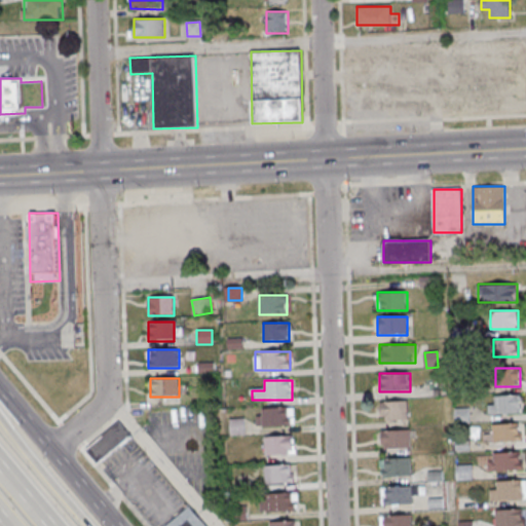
[(521,396),(493,396),(493,404),(488,404),(488,414),(521,414),(521,396)]
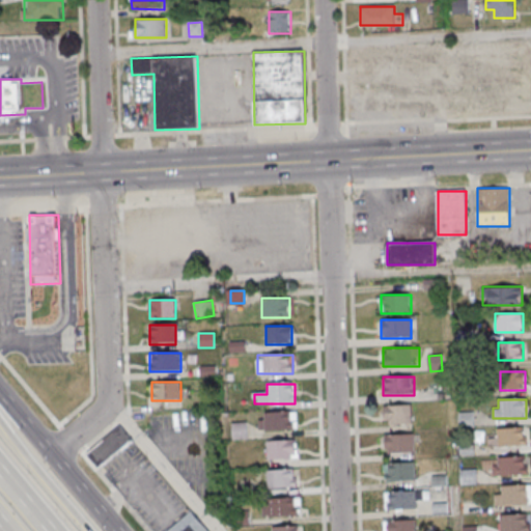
[(412,424),(412,404),(383,404),(383,424),(412,424)]
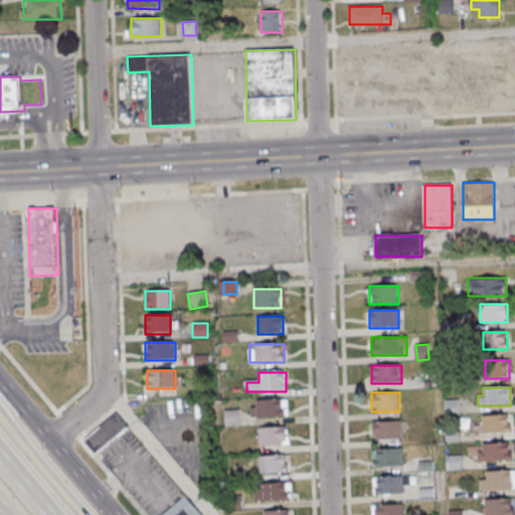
[(253,417),(288,417),(288,399),(253,399),(253,417)]
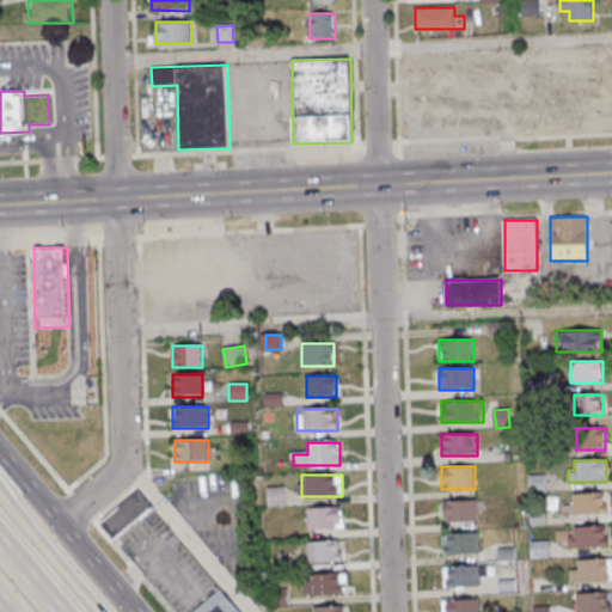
[(115,542),(153,507),(136,489),(98,524),(115,542)]
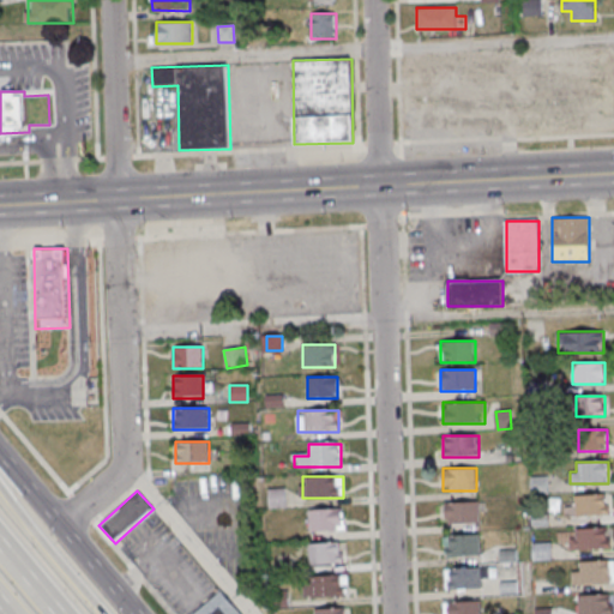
[(284,507),(283,491),(270,491),(271,507),(284,507)]
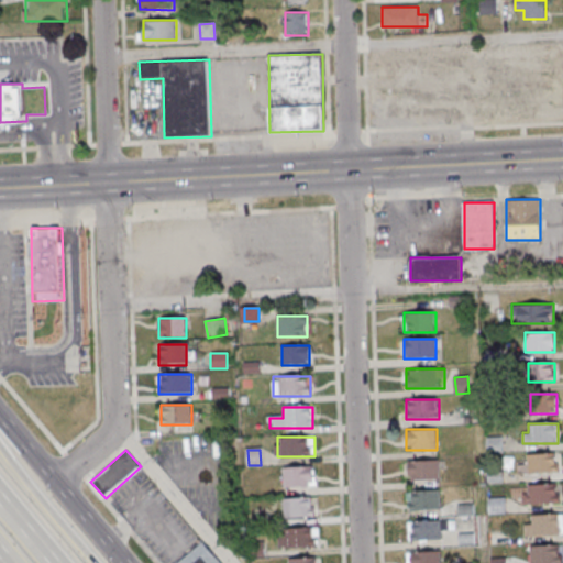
[(527,473),(560,473),(560,453),(527,453),(527,473)]
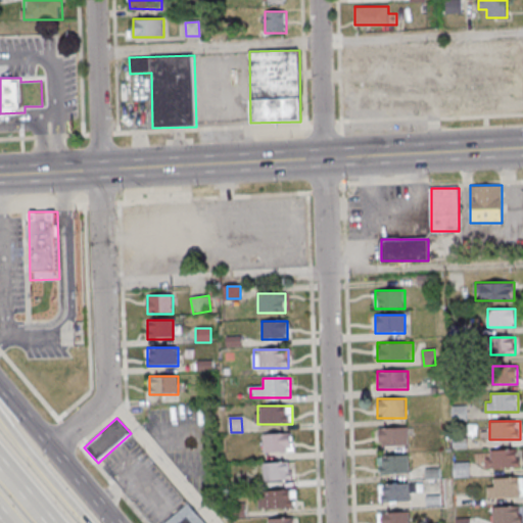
[(379,446),(408,446),(408,427),(379,427),(379,446)]
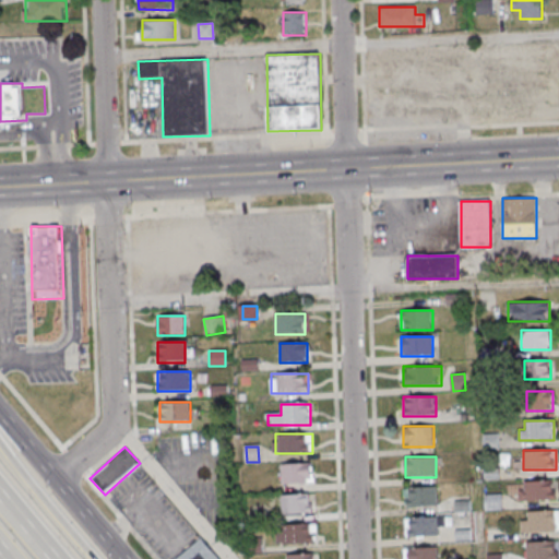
[(281,485),(312,485),(312,465),(281,465),(281,485)]
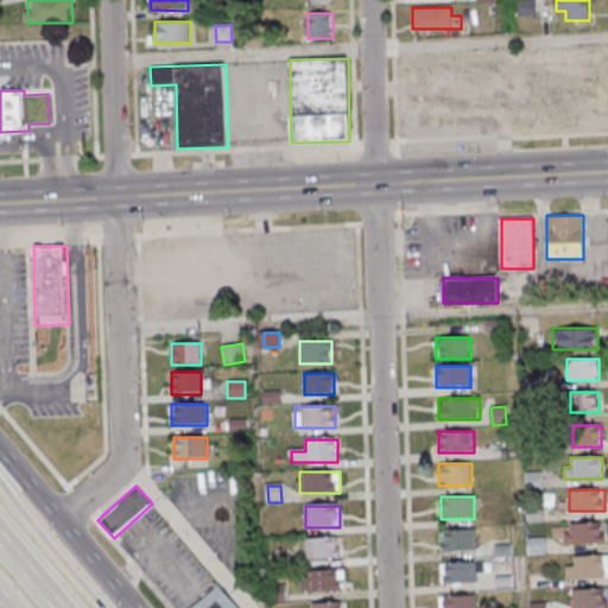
[(605,544),(605,523),(563,524),(564,545),(605,544)]
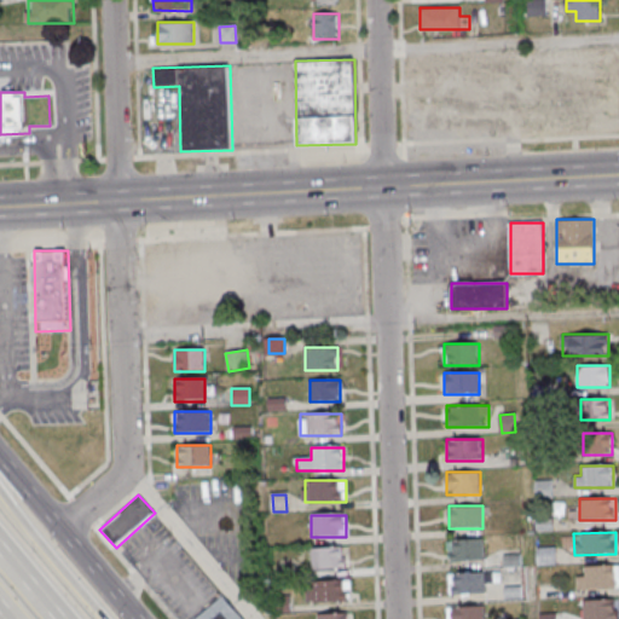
[(449,561),(484,561),(484,539),(447,539),(449,561)]
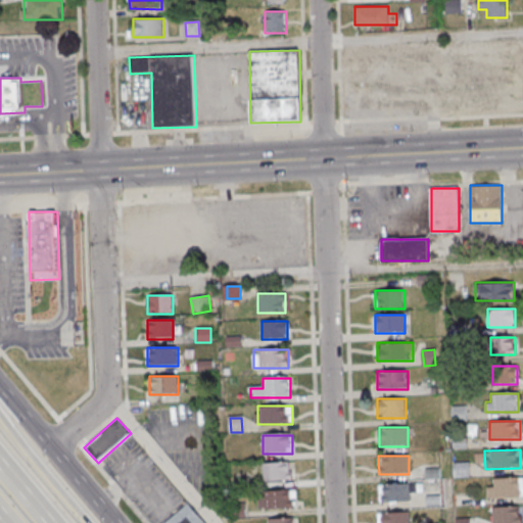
[(454,477),(470,477),(470,462),(454,462),(454,477)]
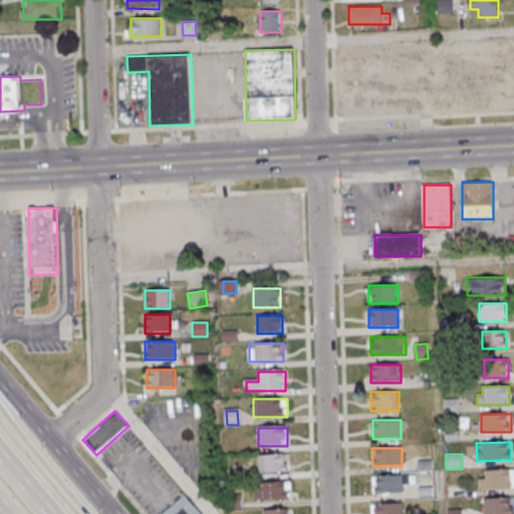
[(287,455),(258,456),(259,474),(288,473),(287,455)]
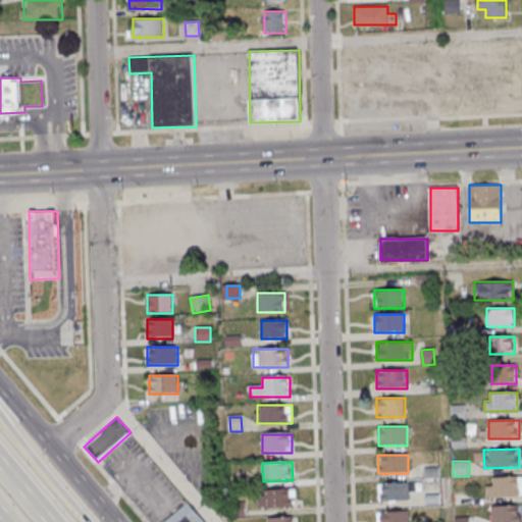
[(521,476),(493,476),(493,486),(486,486),(486,497),(521,496),(521,476)]
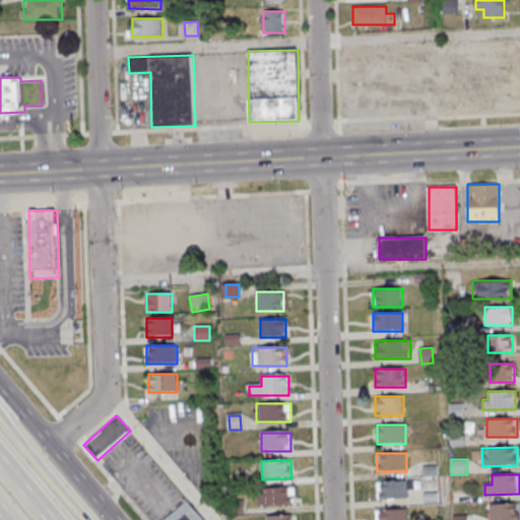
[(377,481),(377,500),(408,500),(408,490),(415,490),(415,481),(377,481)]
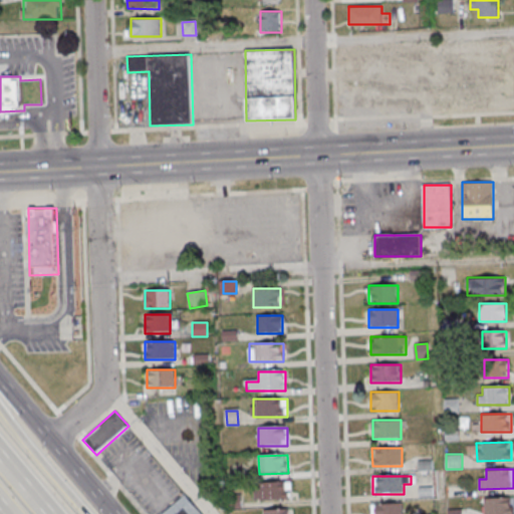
[(255,502),(289,502),(289,483),(255,483),(255,502)]
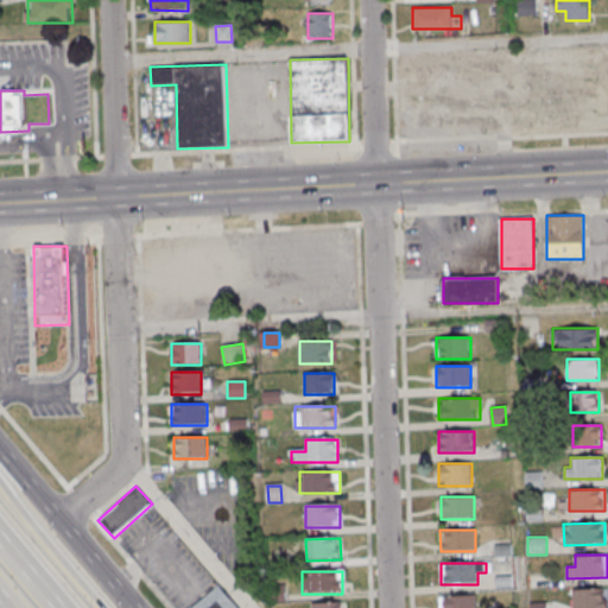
[(191,607),(192,607),(239,607),(222,584),(191,607)]
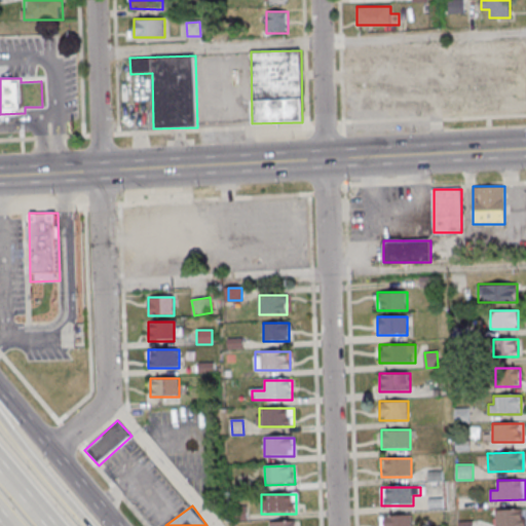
[(495,509),(495,525),(524,525),(525,509),(495,509)]
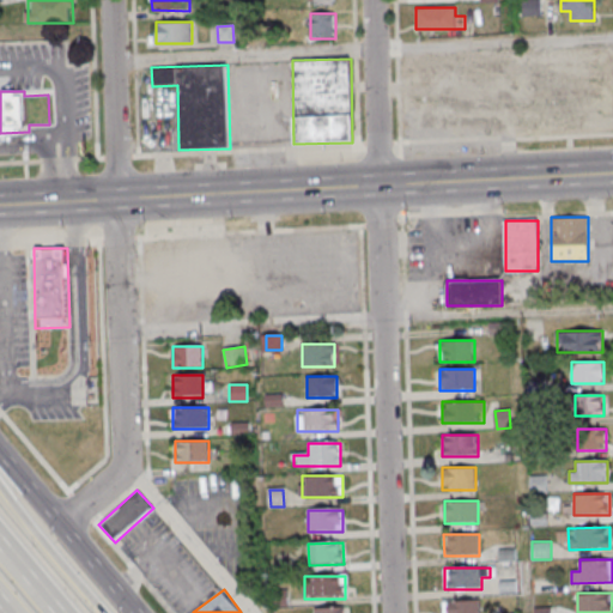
[(479,612),(480,600),(444,600),(443,612),(479,612)]
